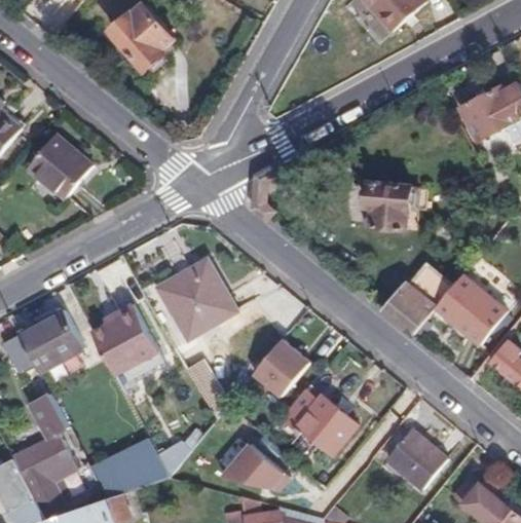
[(365,0),(381,17),(401,0),(365,0)]
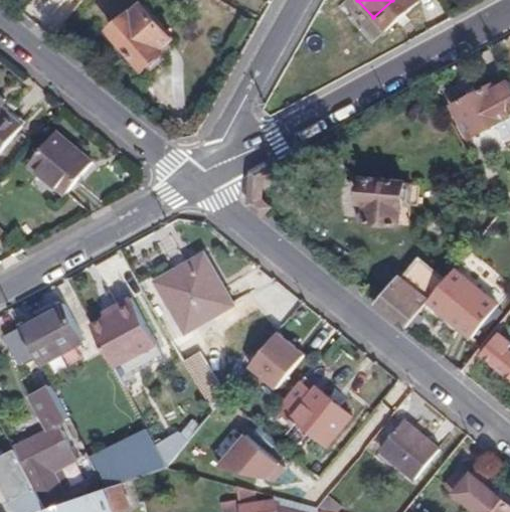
[(172,36),(142,3),(131,13),(127,9),(109,25),(144,67),(163,50),(160,46),(172,36)]
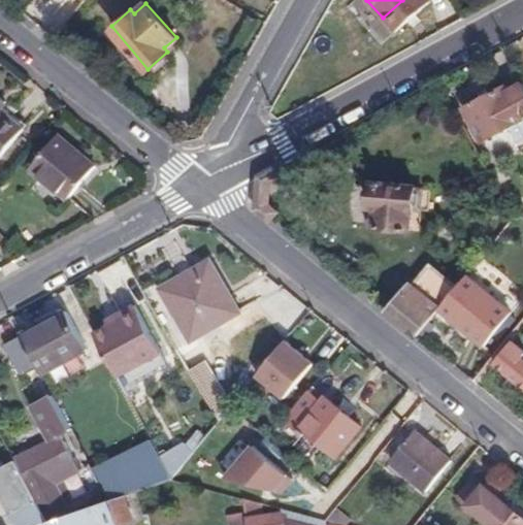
[(522,123),(522,85),(520,79),(504,89),(501,85),(461,106),(478,138),(519,117),(522,123)]
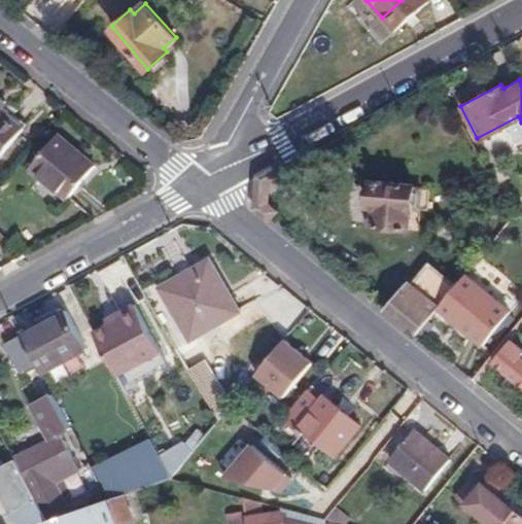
[(0,150),(22,126),(0,108),(0,150)]
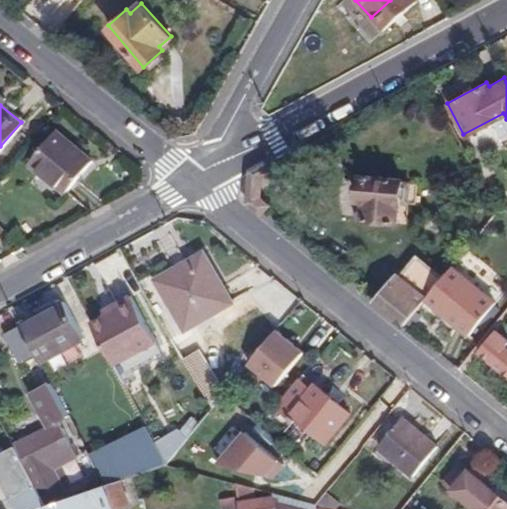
[(29,161),(61,188),(87,158),(55,129),(29,161)]
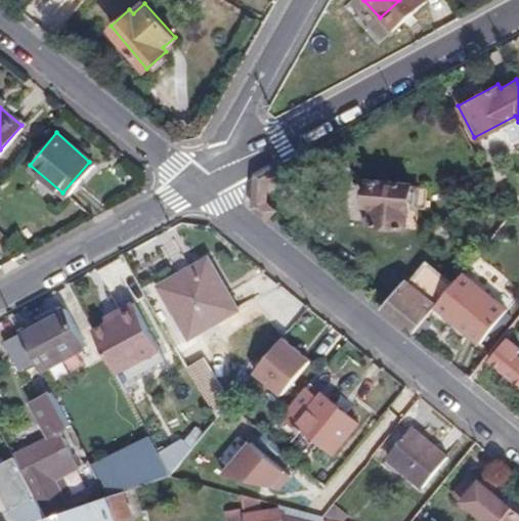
[(408,183),(365,180),(364,204),(365,204),(364,221),(370,221),(370,223),(404,226),(405,207),(407,207),(408,183)]
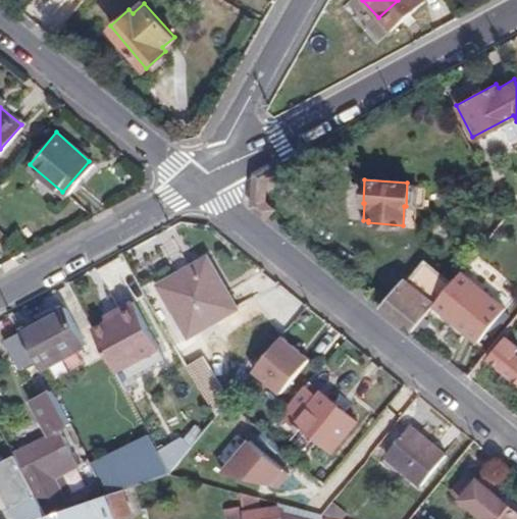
[(203,257),(154,288),(187,341),(237,310),(203,257)]
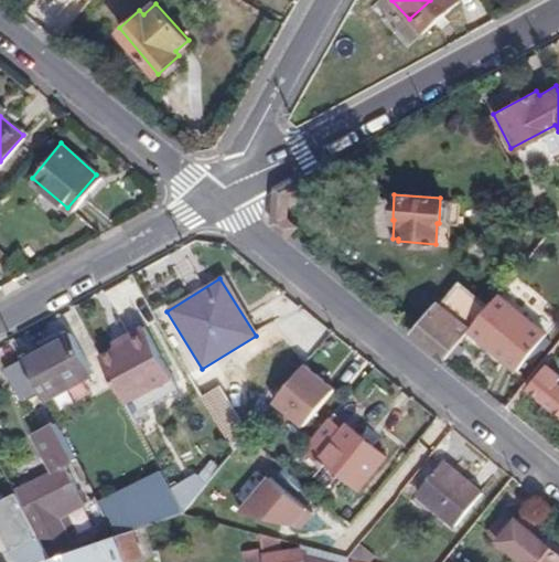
[(411,333),(441,358),(465,327),(485,304),(457,281),(430,313),(429,311),(411,333)]
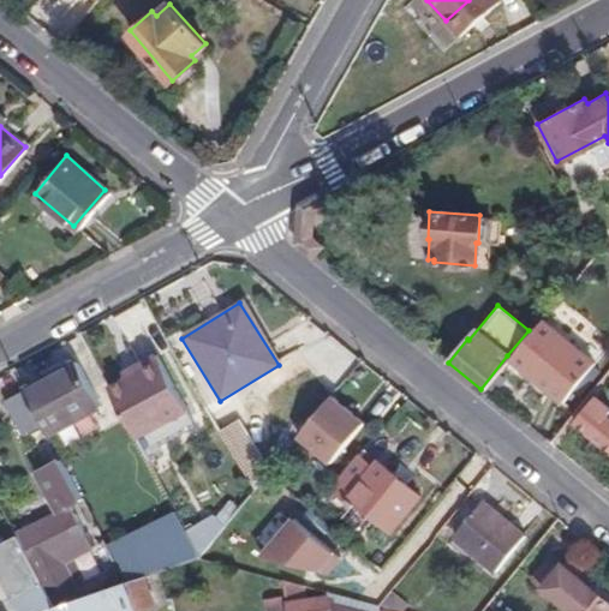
[(529,330),(507,355),(557,396),(589,360),(539,319),(529,330)]
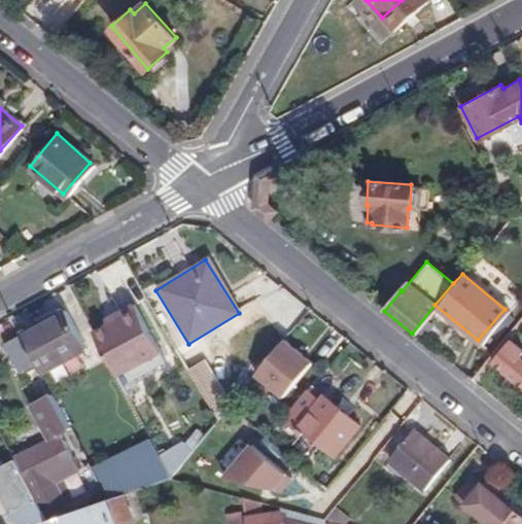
[(112,376),(157,351),(131,304),(112,313),(115,318),(103,325),(88,334),(112,376)]
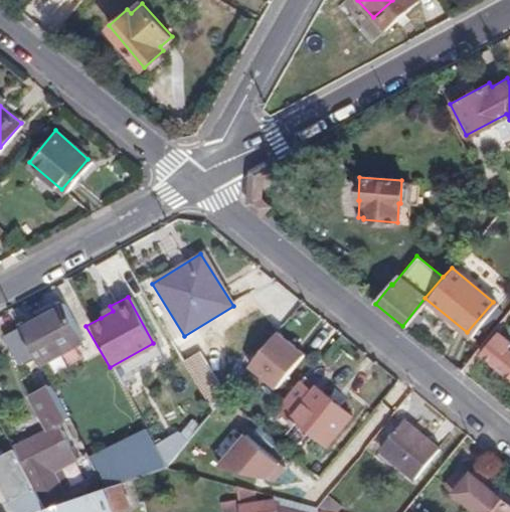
[(35,366),(80,341),(58,303),(12,328),(26,352),(35,366)]
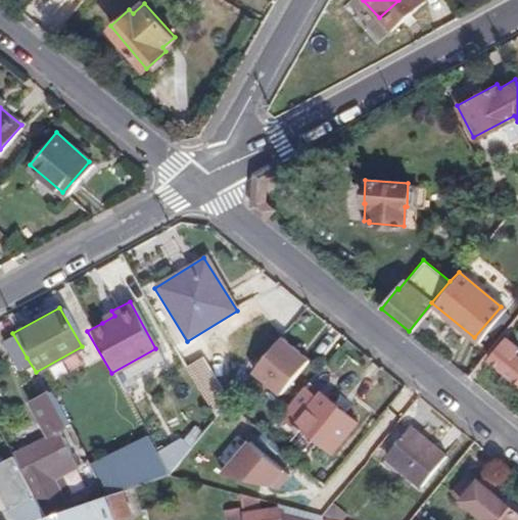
[(114,316),(111,311),(99,318),(102,323),(114,316)]
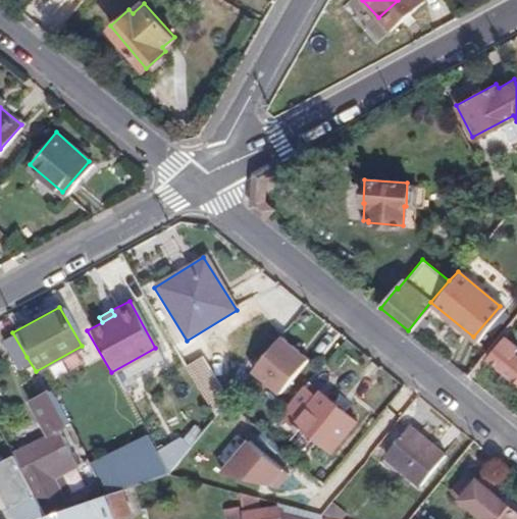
[(11,366),(27,357),(12,332),(0,340),(0,347),(11,366)]
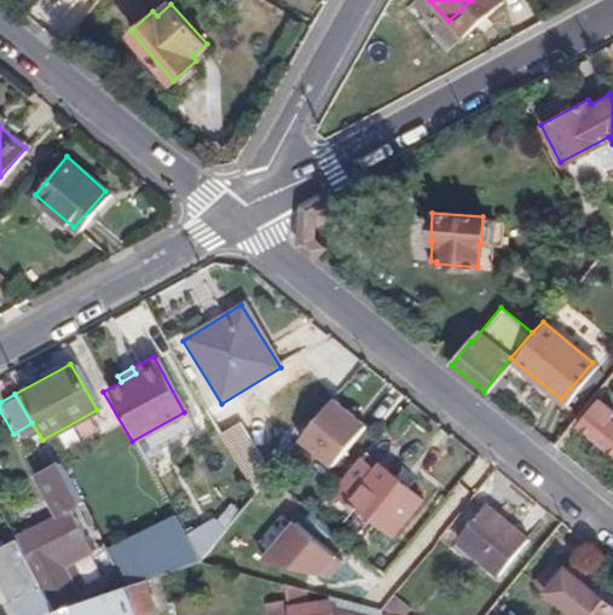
[(331,463),(363,424),(331,398),(299,437),(331,463)]
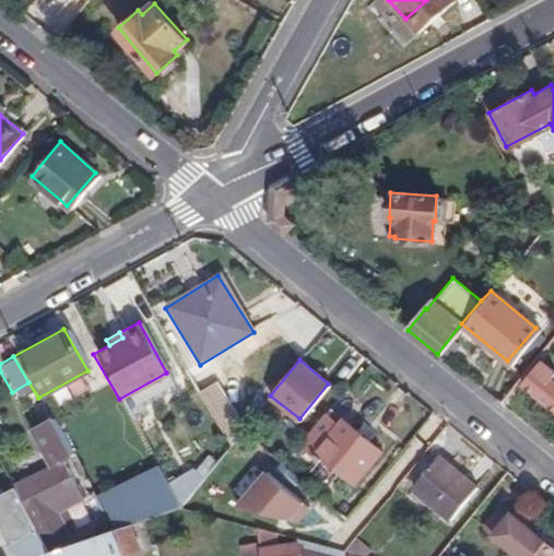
[(553,370),(540,359),(521,382),(553,409),(553,381),(551,379),(553,375),(553,370)]
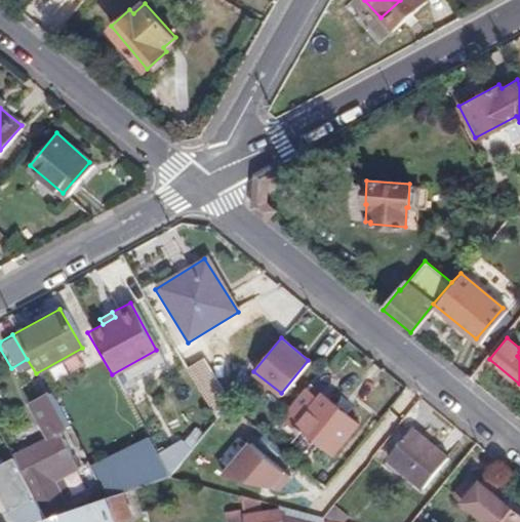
[(332,452),(357,423),(322,393),(317,399),(305,390),(277,422),(289,431),(296,423),(332,452)]
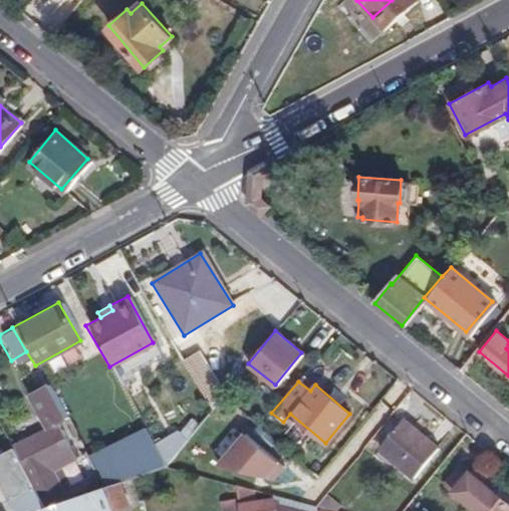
[(43,426),(7,447),(41,507),(45,506),(62,500),(45,469),(69,456),(61,442),(55,446),(44,426),(50,423),(62,416),(45,385),(26,396),(43,426)]
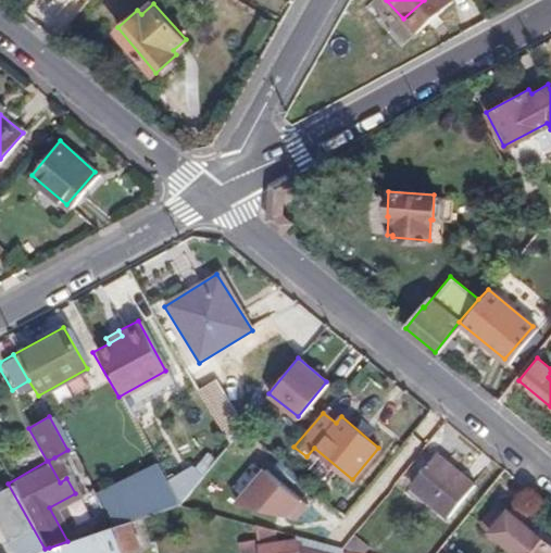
[(435,453),(409,485),(447,516),(473,486),(435,453)]
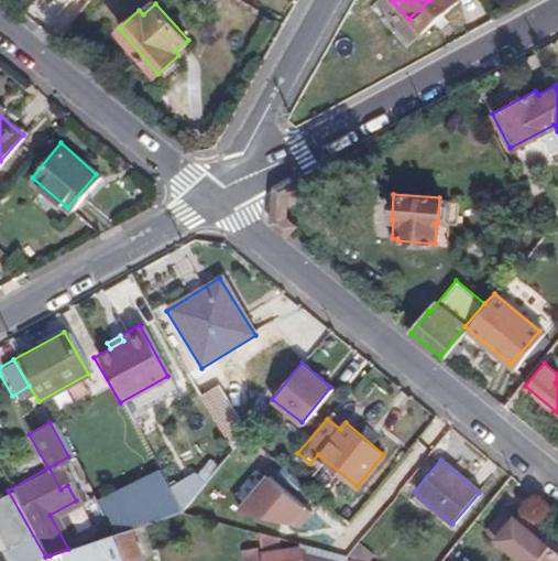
[(61,489),(67,485),(55,464),(48,467),(61,489)]
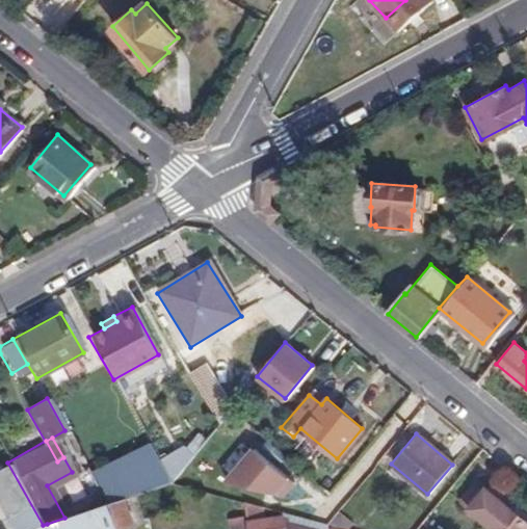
[(170,481),(149,441),(89,474),(106,503),(123,498),(141,491),(170,481)]
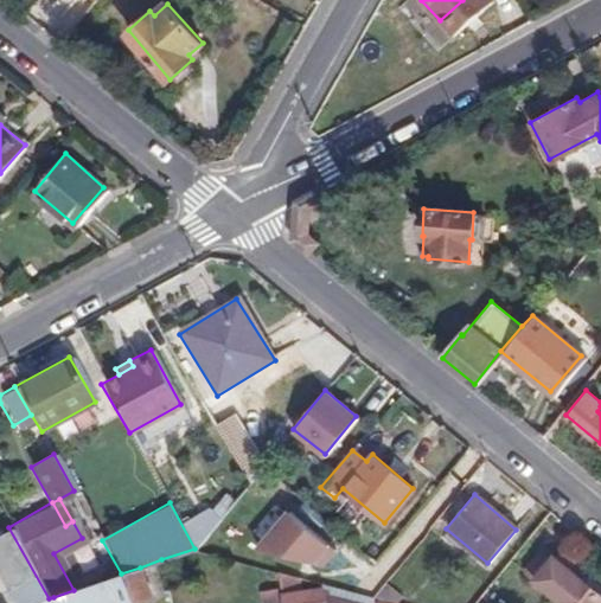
[(248,526),(260,536),(279,512),(268,502),(248,526)]
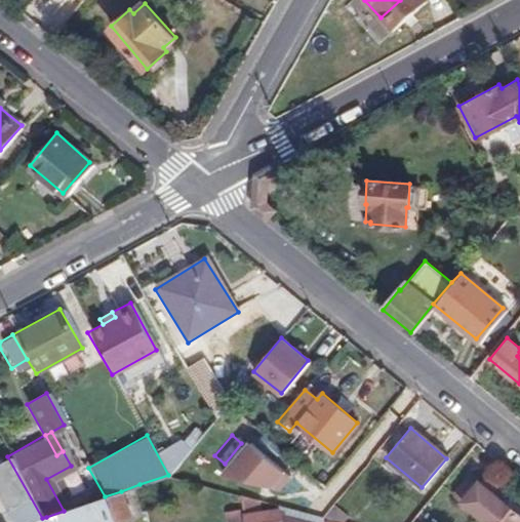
[(155,450),(165,467),(190,452),(181,436),(155,450)]
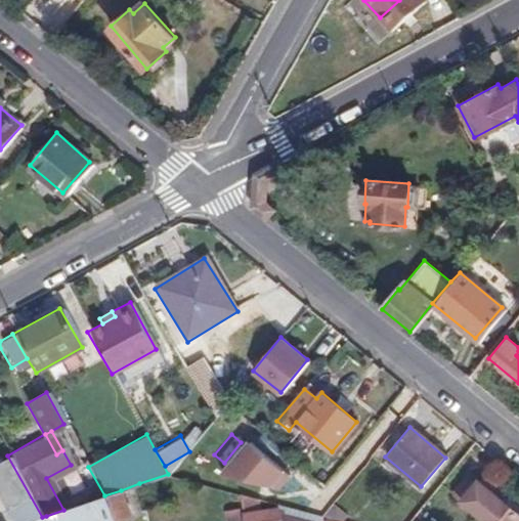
[(221,473),(276,487),(288,474),(250,441),(221,473)]
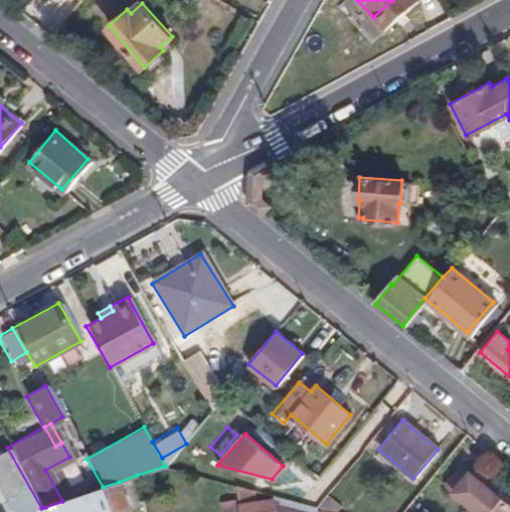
[(0,491),(11,511),(29,511),(41,508),(7,448),(0,451),(0,491)]
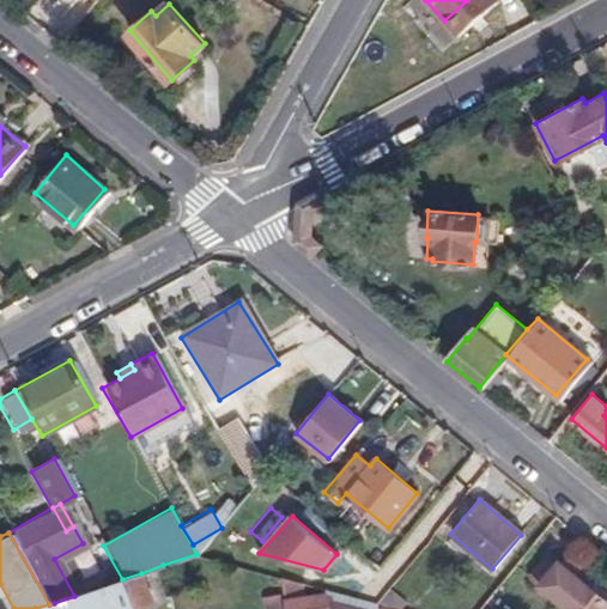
[(606,608),(606,598),(594,588),(589,592),(575,582),(578,576),(550,552),(529,577),(568,608),(606,608)]
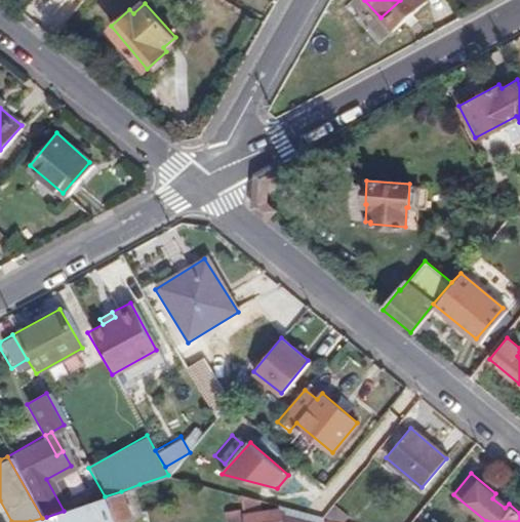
[(64,511),(46,517),(46,521),(105,521),(128,514),(121,491),(105,496),(64,511)]
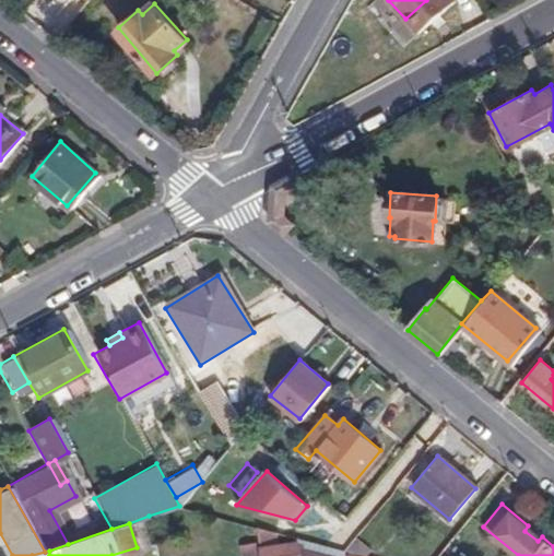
[(259,548),(279,545),(277,532),(257,527),(259,548)]
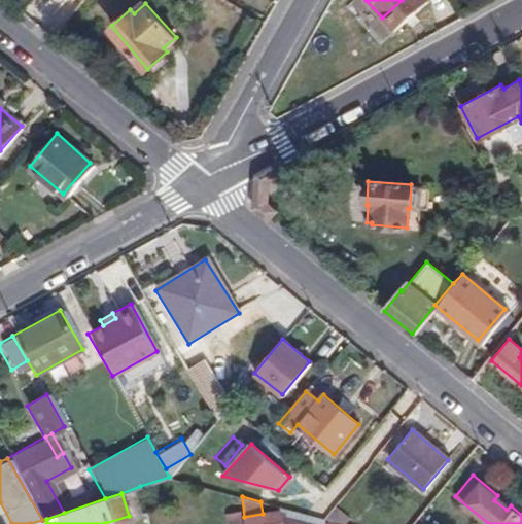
[(281,519),(301,523),(323,523),(322,518),(279,507),(280,512),(281,519)]
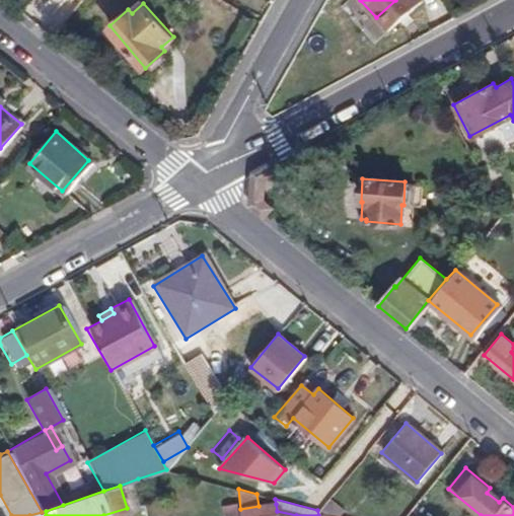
[(296,515),(277,511),(276,504),(259,506),(240,509),(241,515),(296,515)]
